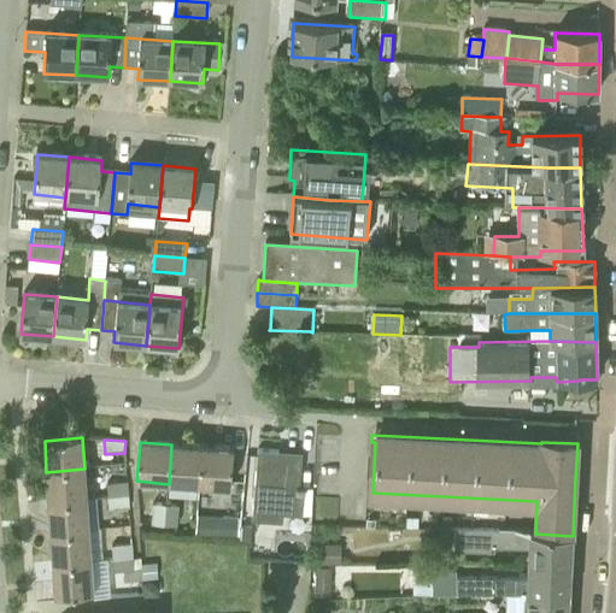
[(182,485),(200,487),(204,448),(171,444),(169,484),(182,485)]
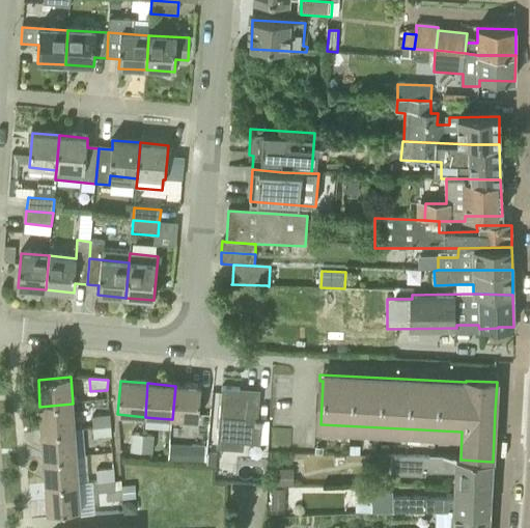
[(183,419),(198,421),(201,388),(175,386),(172,419),(183,419)]
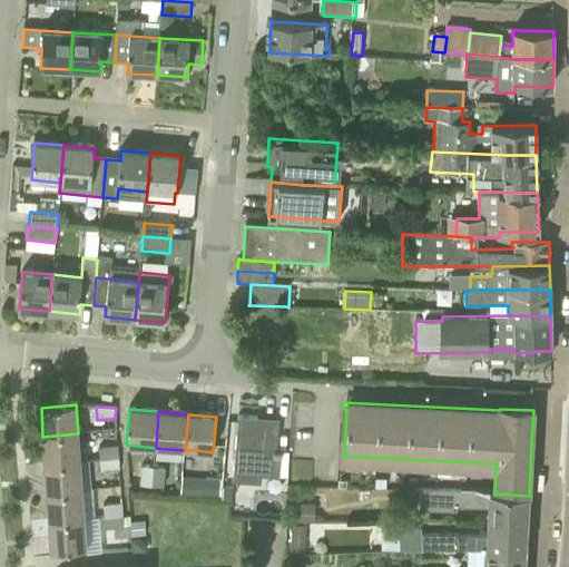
[(238,417),(233,484),(262,486),(262,478),(278,479),(281,458),(282,458),(283,452),(276,452),(278,429),(257,427),(257,419),(238,417)]
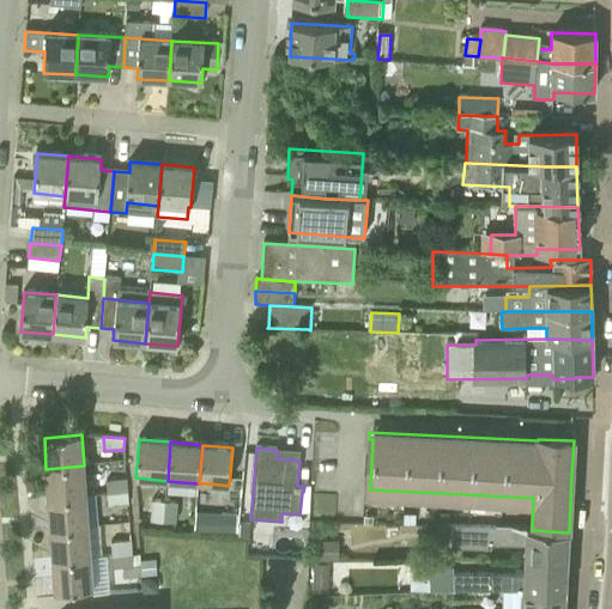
[(48,500),(86,498),(84,466),(46,469),(48,500)]
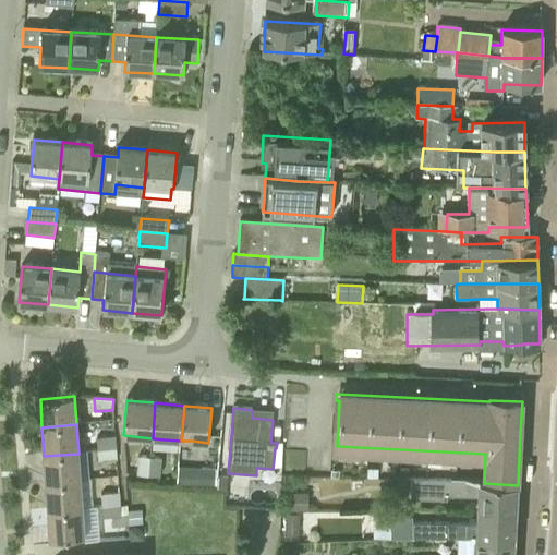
[(98,451),(117,450),(116,438),(97,439),(98,451)]
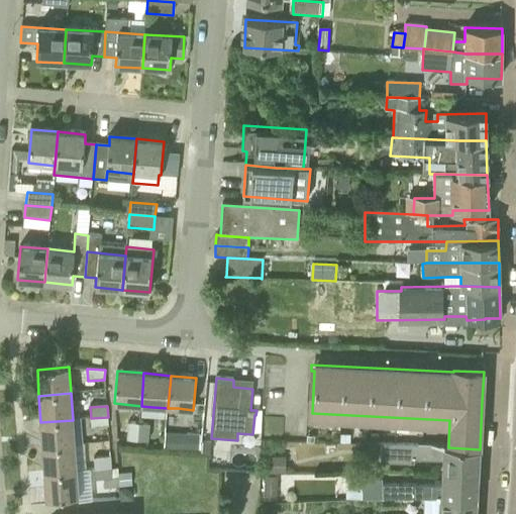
[(92,429),(109,428),(108,417),(91,418),(92,429)]
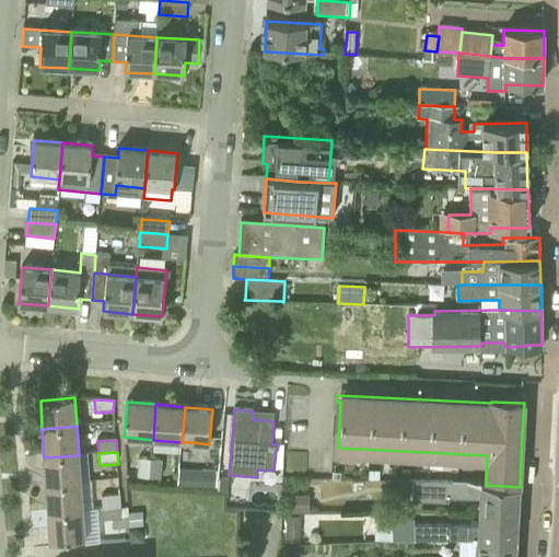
[(46,486),(82,483),(90,482),(88,454),(79,455),(44,457),(46,486)]
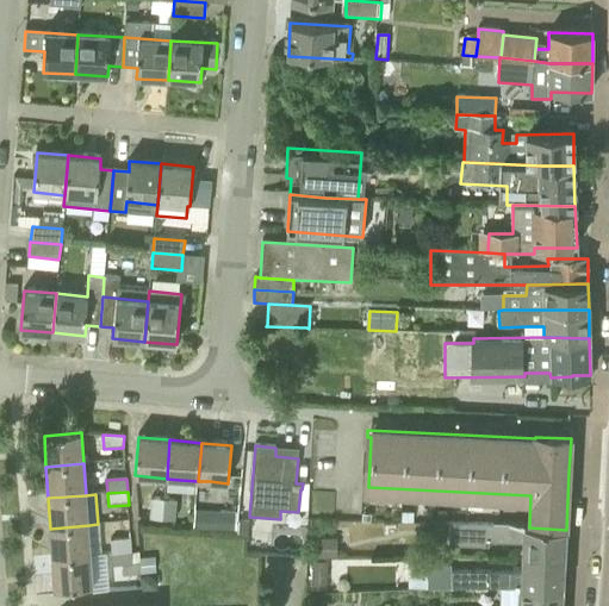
[(150,520),(162,522),(165,500),(151,499),(150,520)]
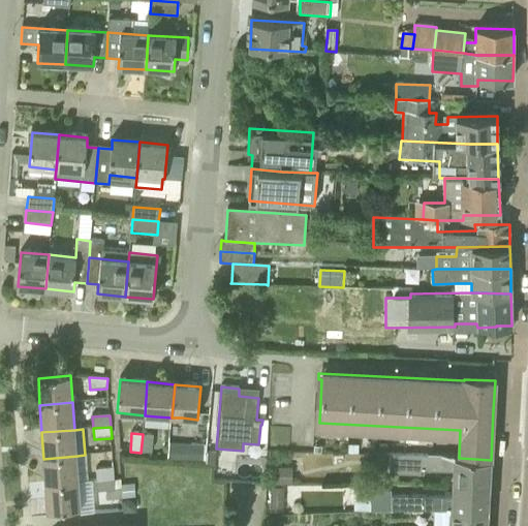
[(141,453),(152,454),(153,435),(143,434),(141,453)]
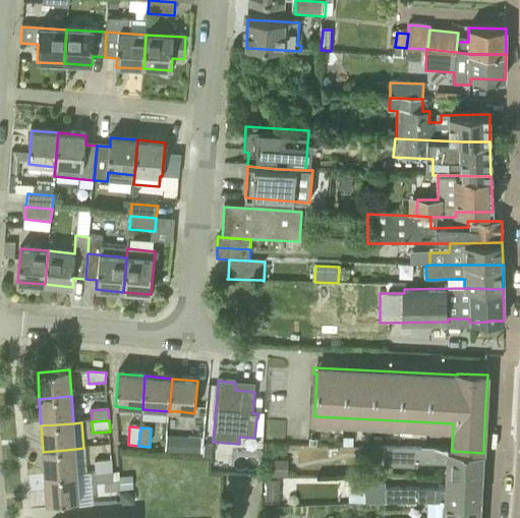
[(187,455),(200,456),(201,441),(188,440),(187,455)]
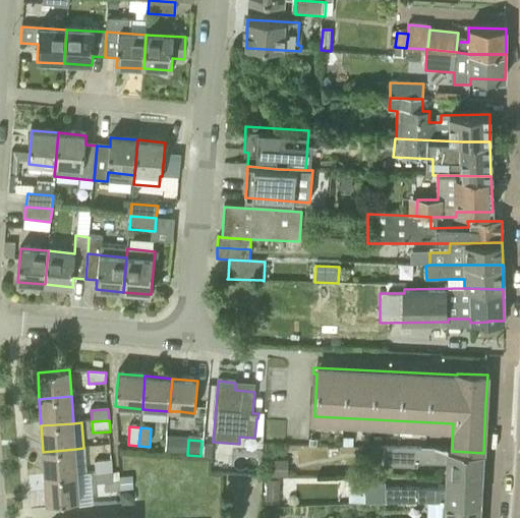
[(446,480),(481,481),(483,453),(452,451),(386,448),(385,467),(417,469),(417,461),(446,463),(445,480),(446,480)]
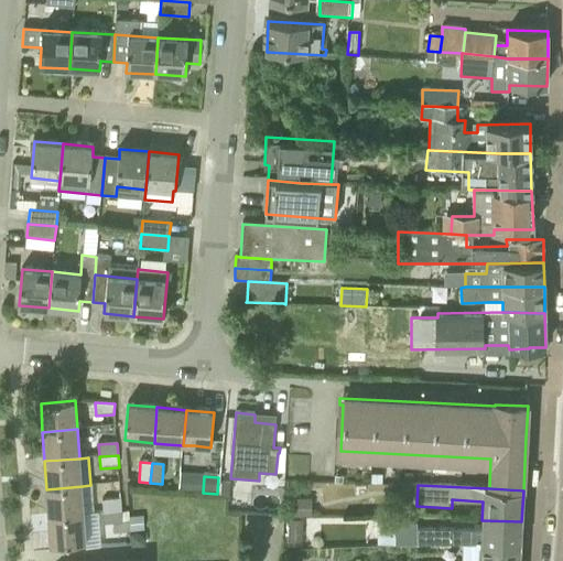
[(49,518),(85,515),(83,486),(46,489),(49,518)]
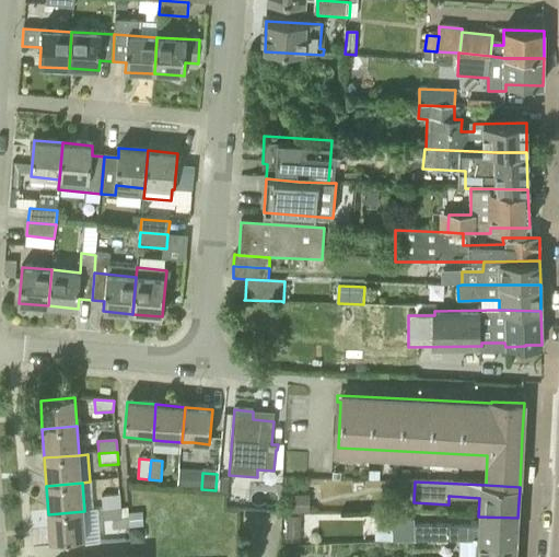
[(103,510),(121,509),(120,496),(102,498),(103,510)]
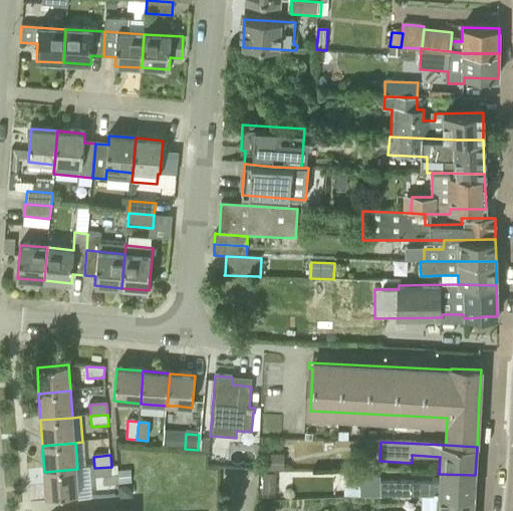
[(269,473),(285,473),(285,455),(269,455),(269,473)]
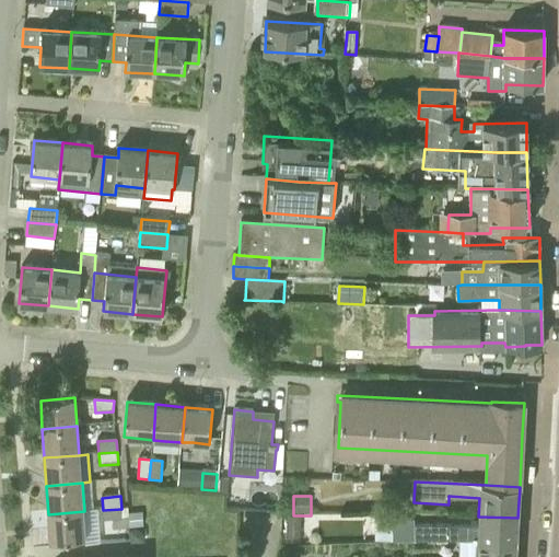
[(129,519),(121,519),(121,509),(103,510),(103,521),(113,521),(113,531),(129,530),(129,519)]
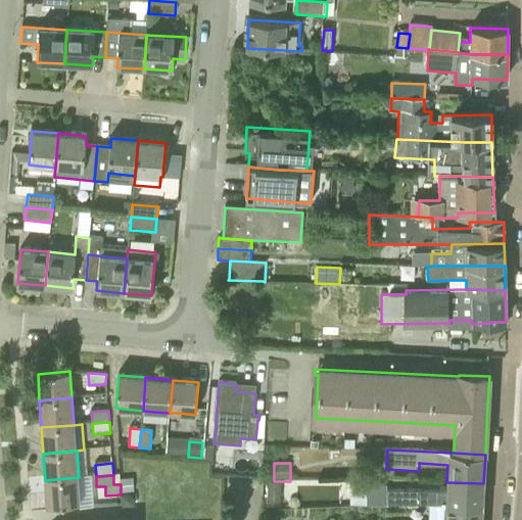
[(47,507),(81,504),(79,487),(79,477),(45,480),(47,507)]
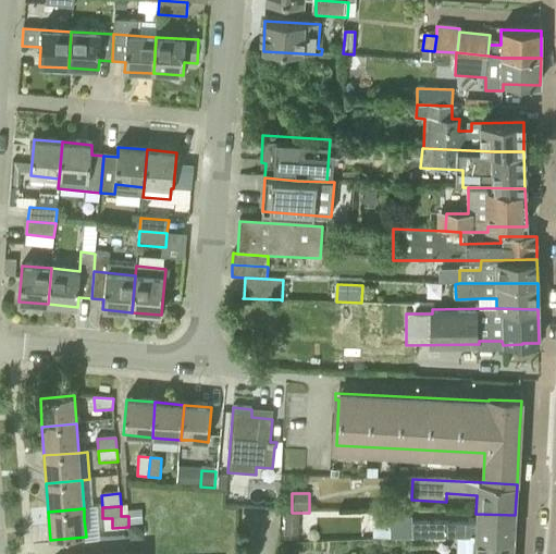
[(477,514),(477,524),(477,538),(514,539),(515,515),(477,514)]
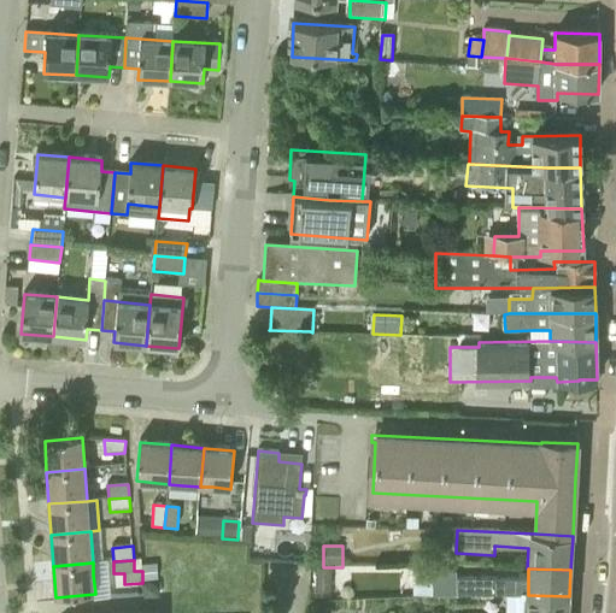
[(433,596),(458,596),(458,579),(457,571),(433,571),(433,573),(433,596)]
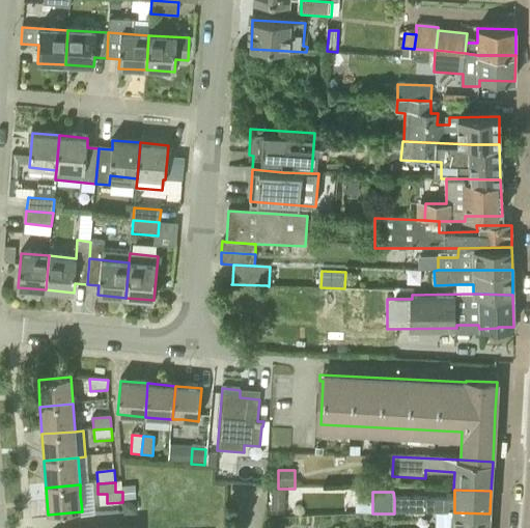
[(356,515),(372,513),(372,494),(356,494),(356,515)]
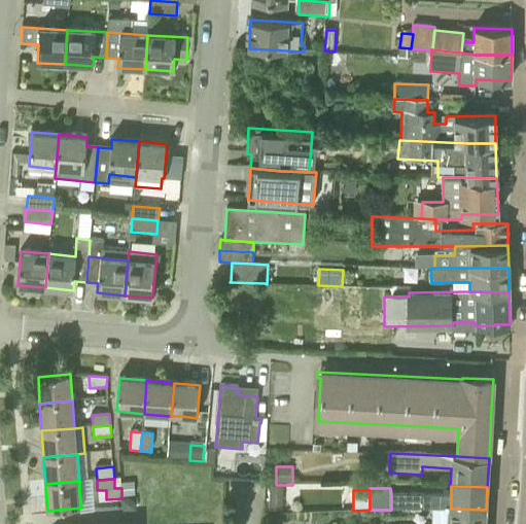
[(422,509),(421,495),(391,495),(391,510),(422,509)]
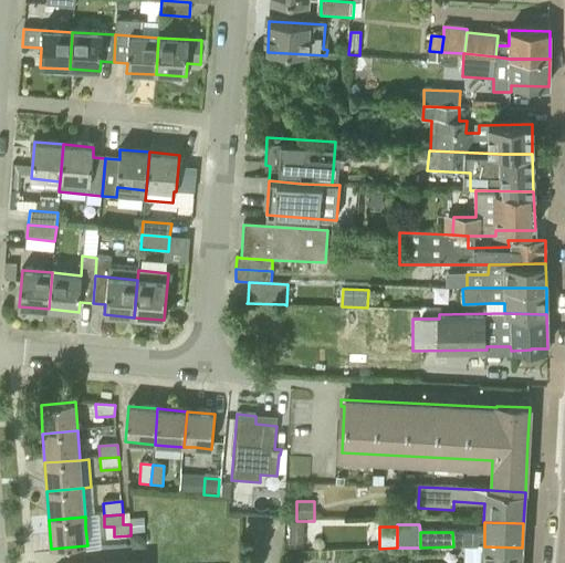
[(452,532),(453,546),(466,546),(484,546),(484,532),(452,532)]
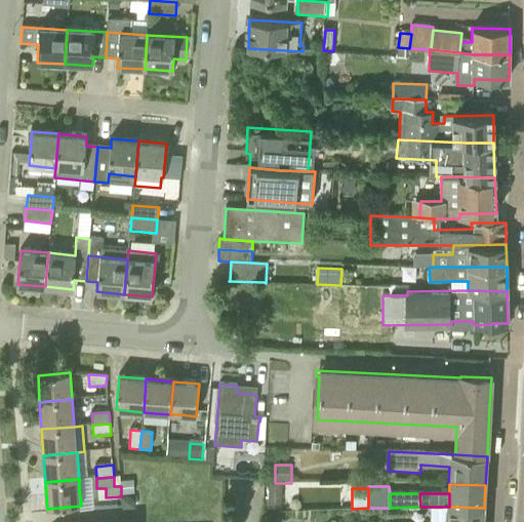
[(483,521),(484,508),(449,507),(432,507),(431,521),(483,521)]
